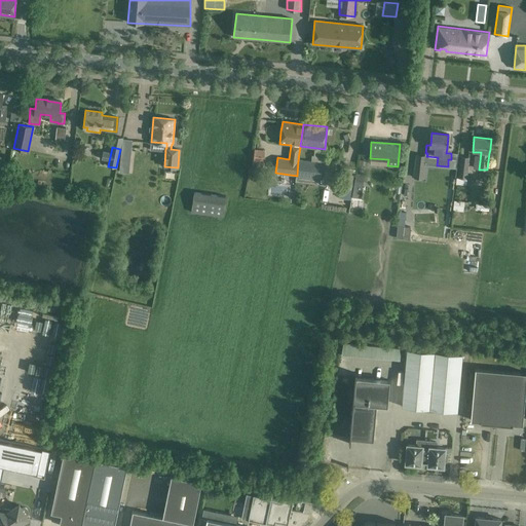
[(265,150),(255,149),(253,160),(254,160),(254,166),(259,166),(260,161),(263,161),(265,150)]
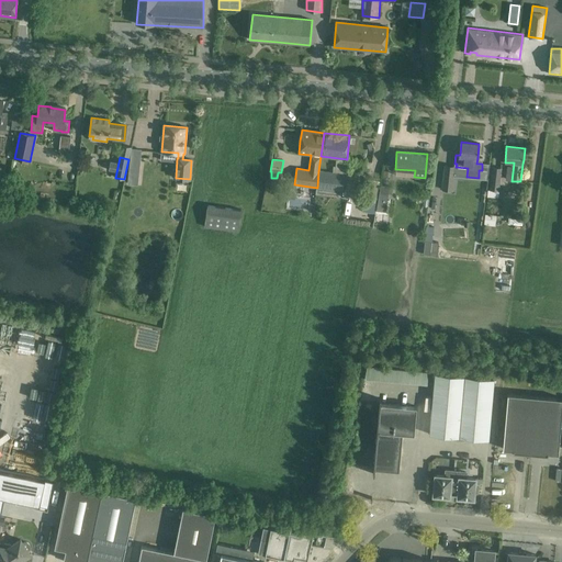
[(445,166),(442,190),(452,191),(456,167),(445,166)]
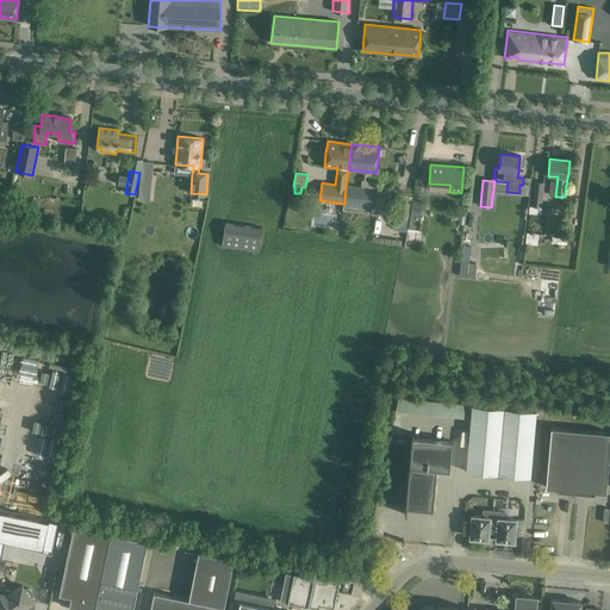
[(545,182),(535,181),(533,206),(541,207),(545,182)]
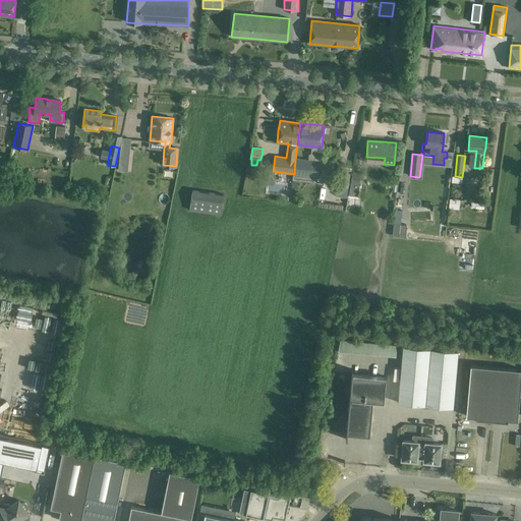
[(295,159),(294,174),(317,177),(320,162),(295,159)]
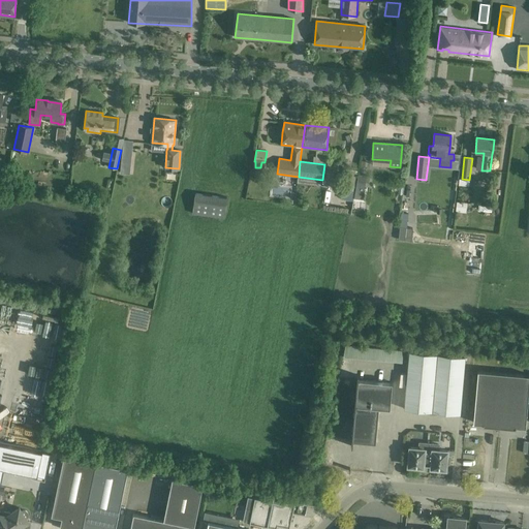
[(366,175),(359,174),(355,190),(365,191),(366,175)]
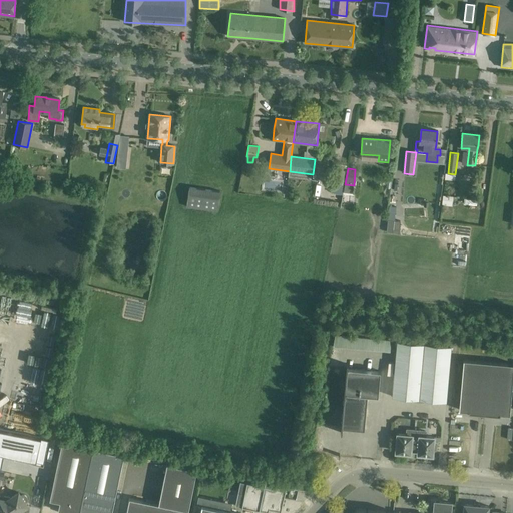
[(189,186),(187,206),(218,211),(220,191),(189,186)]
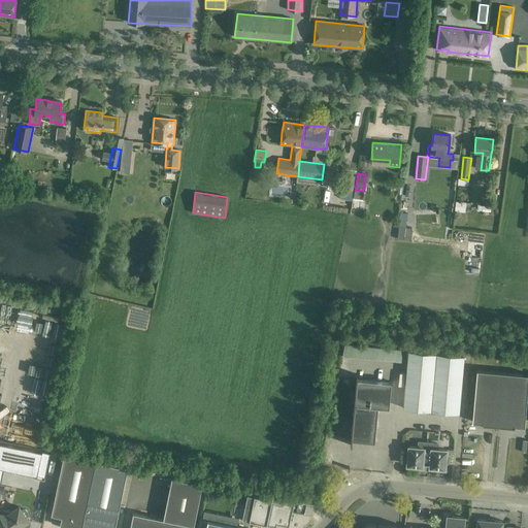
[(399,211),(398,226),(405,227),(406,212),(399,211)]
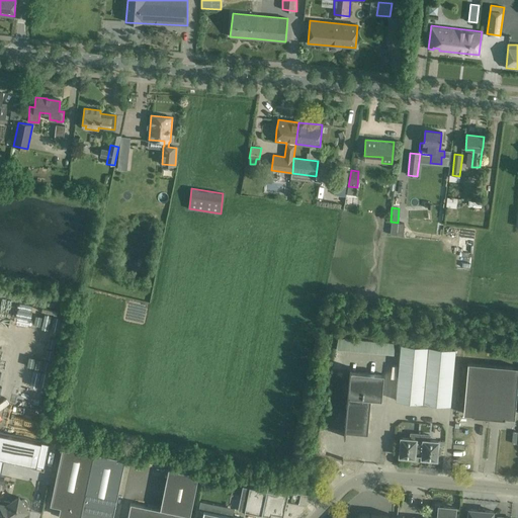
[(472,254),(473,229),(455,228),(454,254),(472,254)]
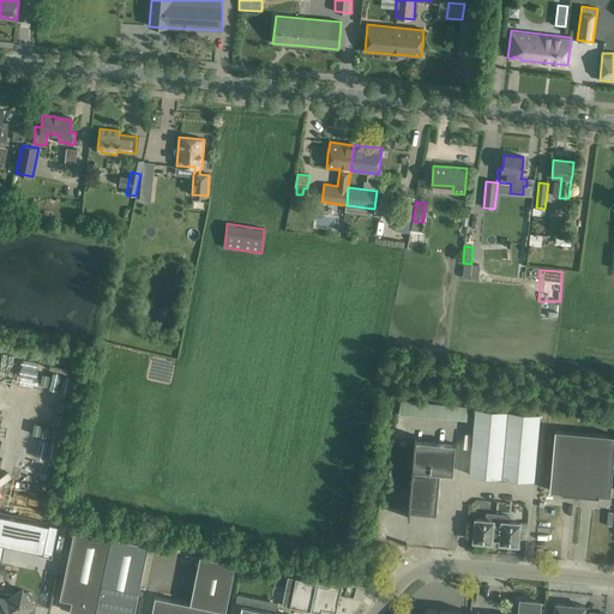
[(403,401),(402,414),(470,417),(470,404),(403,401)]
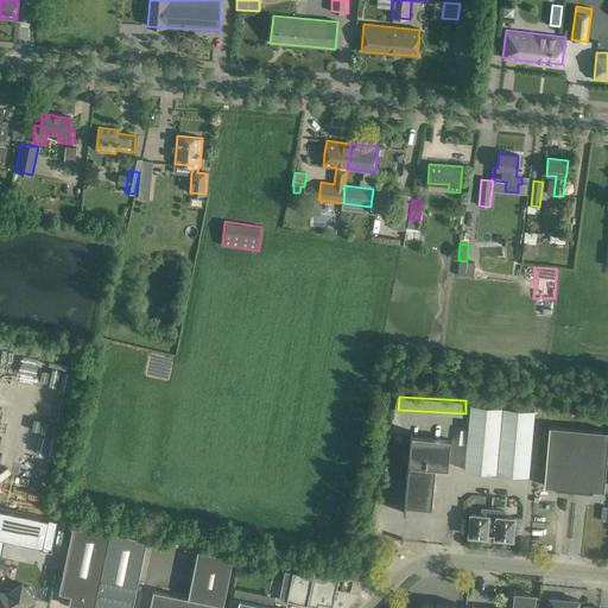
[(529,475),(534,410),(470,404),(464,470),(529,475)]
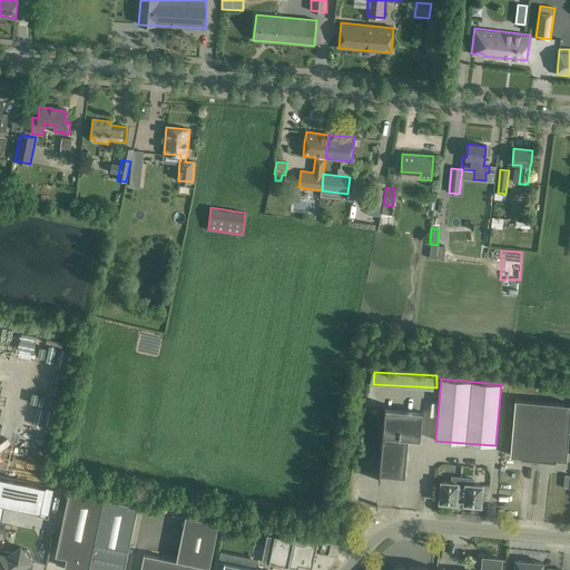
[(520,458),(538,459),(543,402),(516,399),(510,455),(520,457),(520,458)]
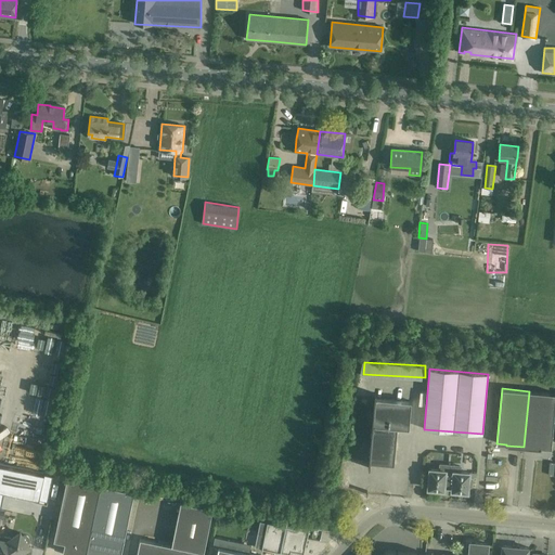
[(552,448),(554,405),(554,392),(529,391),(524,447),(541,449),(541,447),(552,448)]
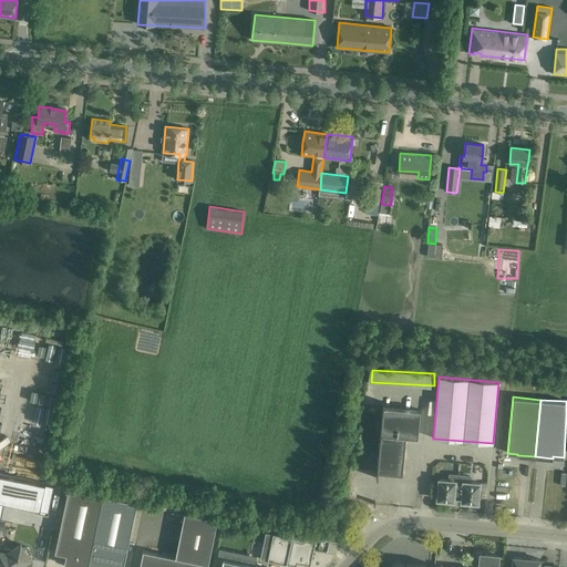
[(418,437),(420,410),(382,406),(377,472),(402,474),(405,436),(418,437)]
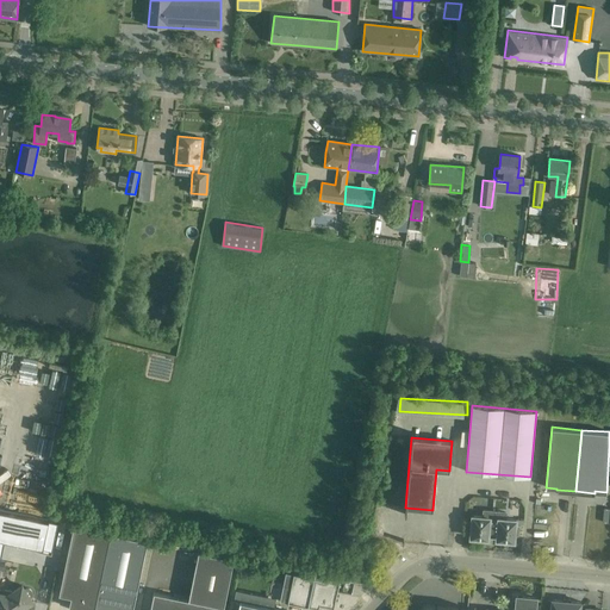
[(0,509),(0,537),(37,546),(36,552),(51,554),(58,522),(0,509)]
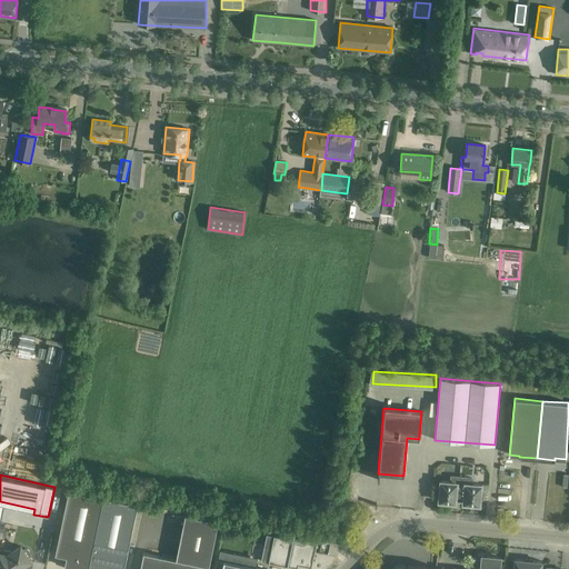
[(456,498),(460,499),(461,477),(451,476),(451,482),(441,481),(440,487),(438,487),(437,495),(439,495),(439,501),(455,502),(456,498)]
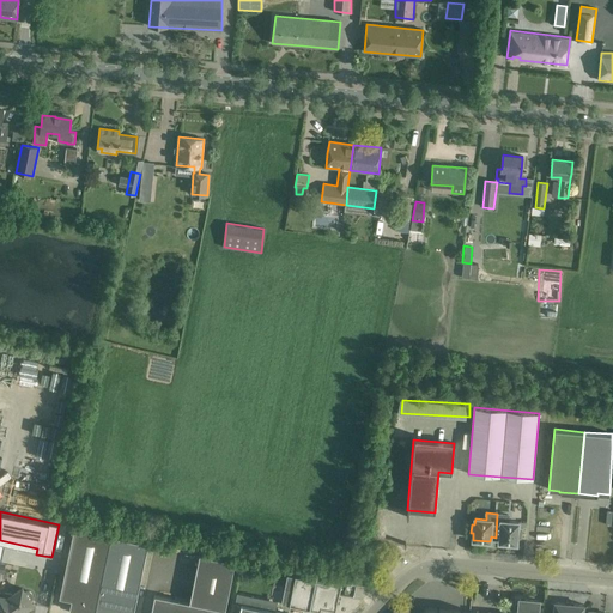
[(497,514),(496,538),(499,538),(499,542),(516,544),(517,538),(520,538),(521,529),(517,528),(519,527),(519,522),(508,521),(508,515),(497,514)]
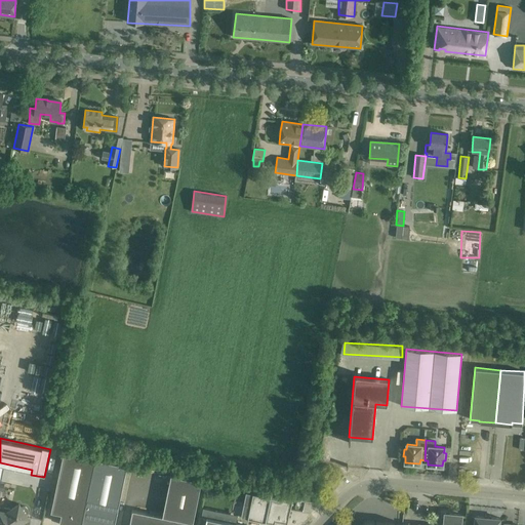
[(64,451),(51,511),(62,514),(59,523),(69,524),(103,524),(105,522),(115,524),(127,465),(64,451)]
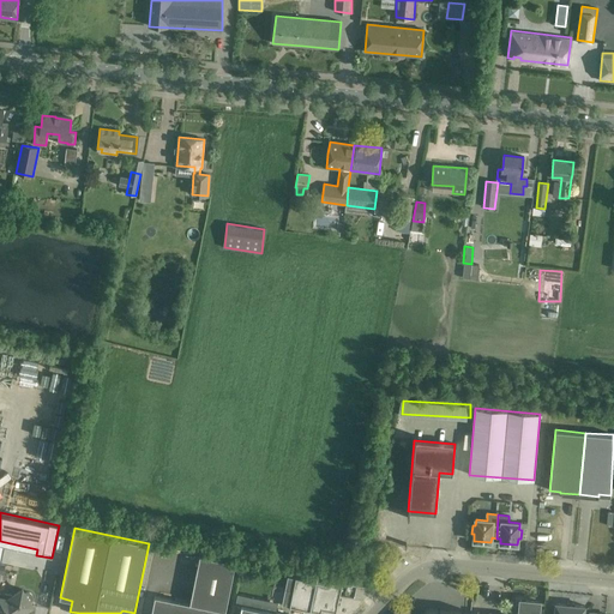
[(224,613),(226,611),(236,563),(199,554),(190,603),(155,596),(150,613),(224,613)]
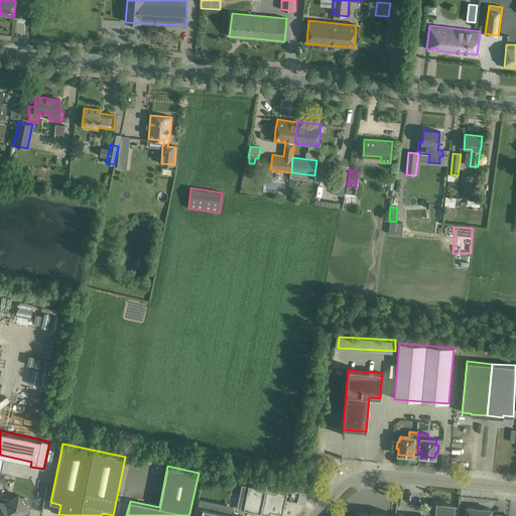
[(282,515),(287,491),(275,488),(274,491),(249,486),(243,510),(270,515),(270,513),(282,515)]
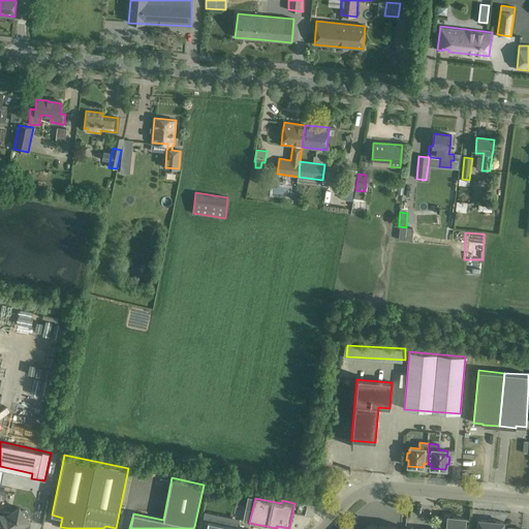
[(26,518),(28,517),(29,514),(28,511),(26,509),(24,509),(21,510),(20,507),(10,514),(4,511),(3,515),(0,514),(0,528),(18,528),(20,528),(20,527),(28,522),(26,518)]
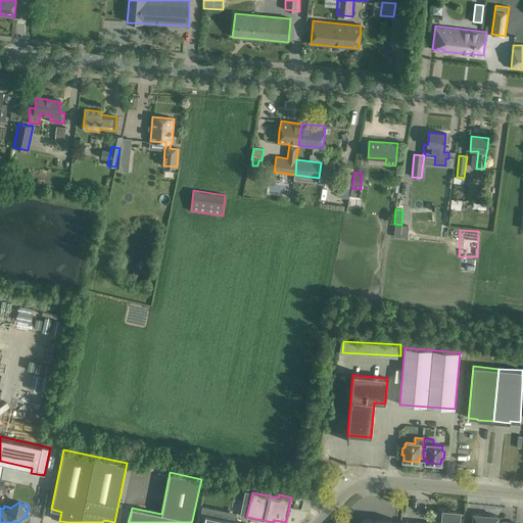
[(421,522),(408,522),(407,522),(459,522),(460,513),(443,511),(443,515),(439,514),(437,522),(421,522)]
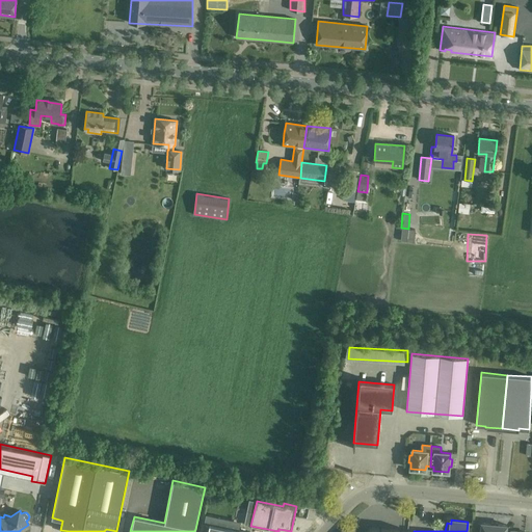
[(523,531),(511,531),(510,531),(506,531),(507,525),(481,523),(481,524),(478,524),(478,531),(480,531),(523,531)]
